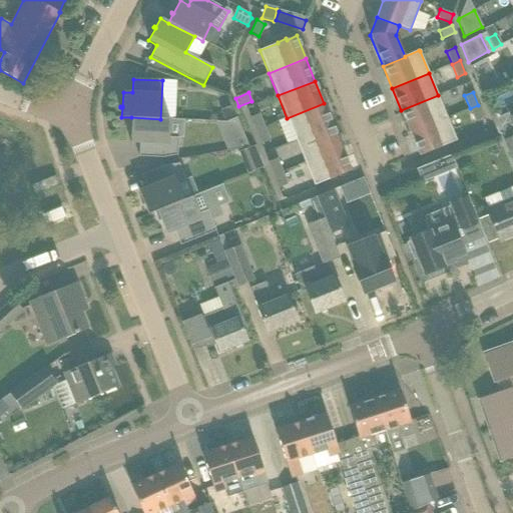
[(447,118),(438,95),(401,110),(410,133),(447,118)]
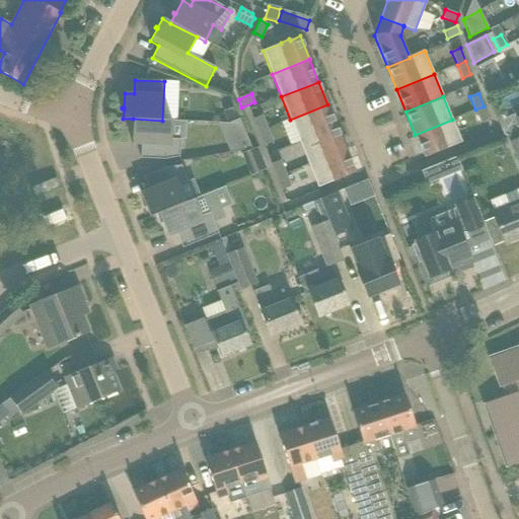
[(337,127),(327,104),(290,120),(299,142),(337,127)]
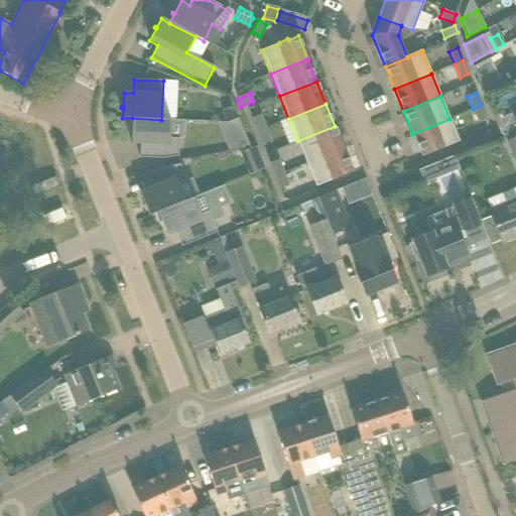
[(486,119),(481,106),(473,109),(478,122),(486,119)]
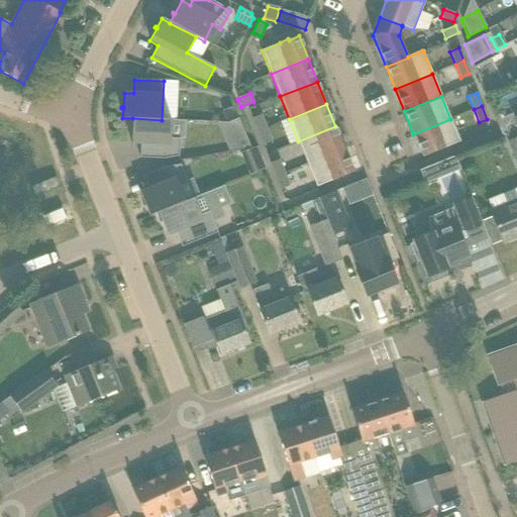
[(516,113),(506,116),(511,136),(516,134),(516,113)]
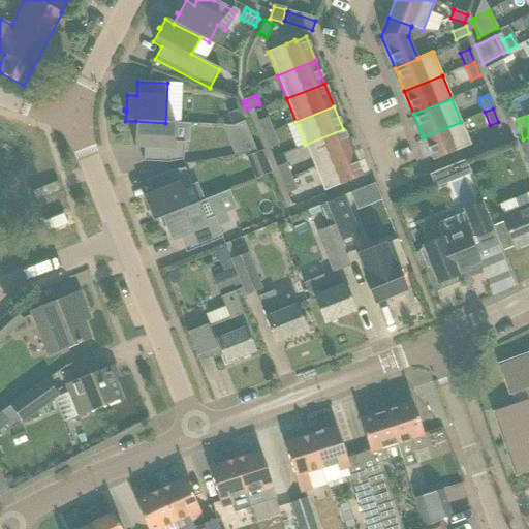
[(272,131),(267,118),(257,121),(262,134),(272,131)]
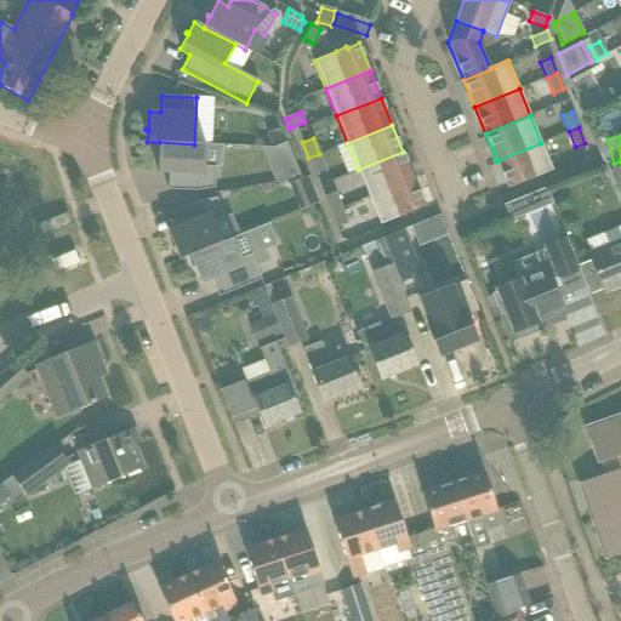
[(204,167),(205,151),(205,149),(205,144),(194,144),(159,142),(158,154),(157,154),(155,155),(158,155),(158,174),(169,174),(167,191),(195,192),(215,188),(215,167),(204,167)]
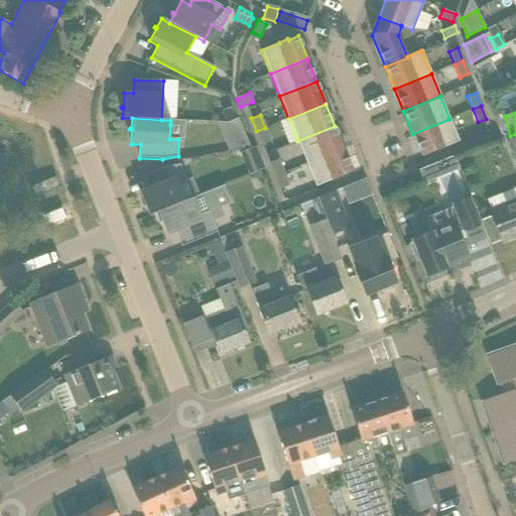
[(250,148),(238,118),(227,123),(238,150),(250,148)]
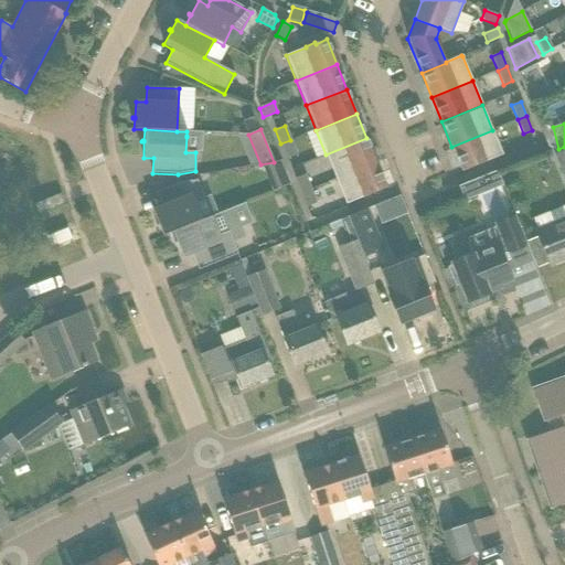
[(502,155),(492,130),(451,147),(461,172),(502,155)]
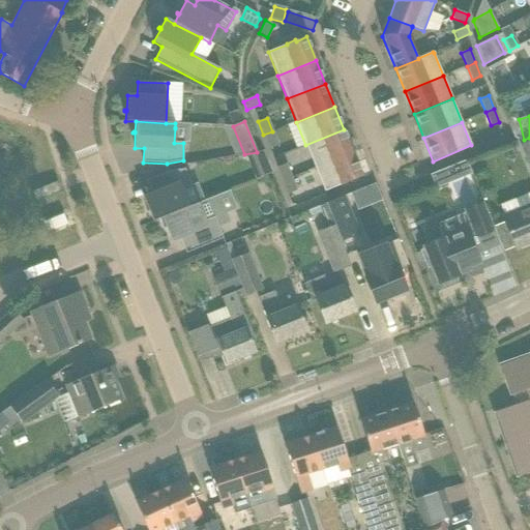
[(353,152),(344,129),(305,145),(315,168),(353,152)]
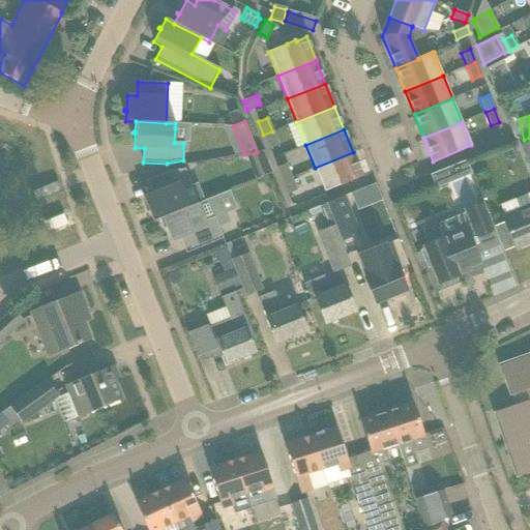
[(277,145),(272,131),(263,135),(269,148),(277,145)]
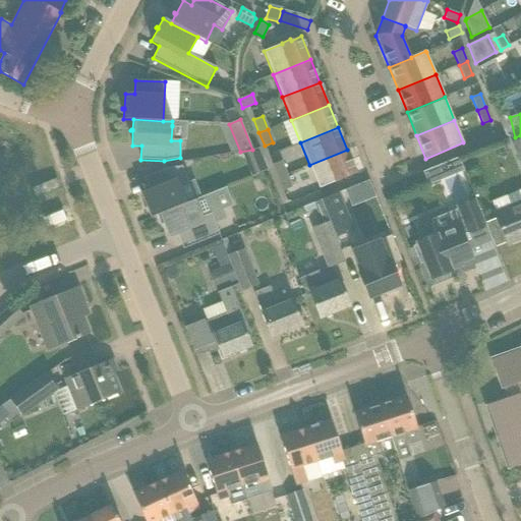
[(356,173),(347,150),(309,165),(319,188),(356,173)]
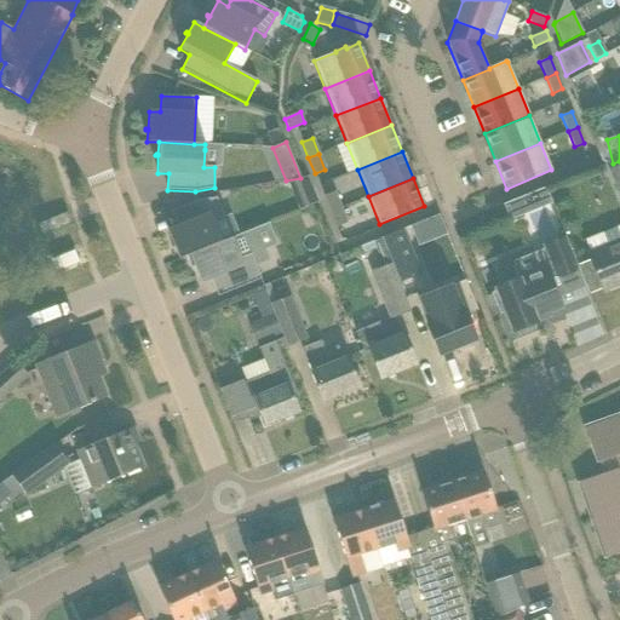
[(507,218),(509,220),(551,202),(545,188),(503,205),(503,206),(507,218)]
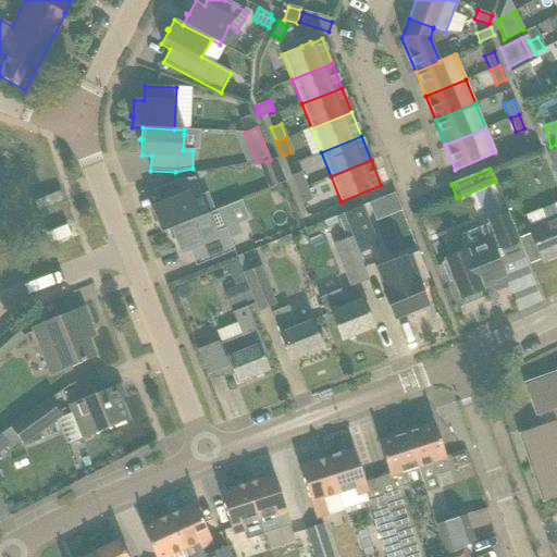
[(306,186),(300,173),(291,176),(296,190),(306,186)]
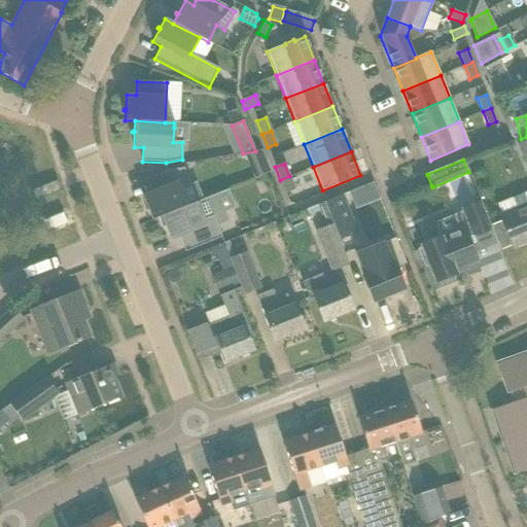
[(189,184),(182,165),(145,180),(150,192),(142,197),(147,210),(145,210),(146,212),(147,211),(151,220),(161,216),(188,206),(186,202),(181,188),(189,184)]
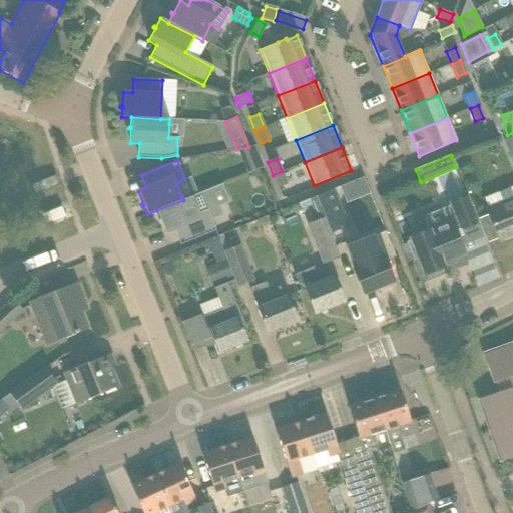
[(287,185),(282,171),(273,175),(278,188),(287,185)]
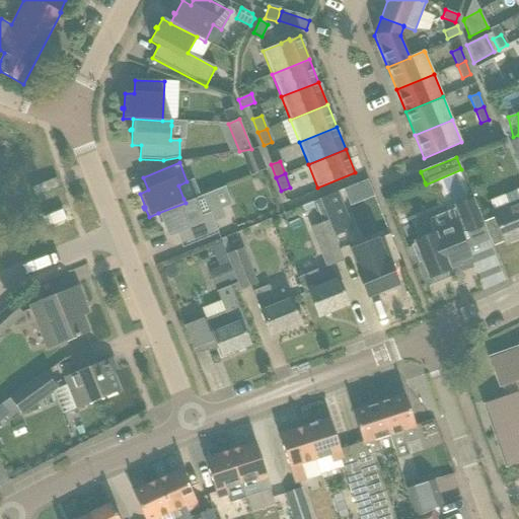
[(56,178),(31,189),(34,198),(59,188),(56,178)]
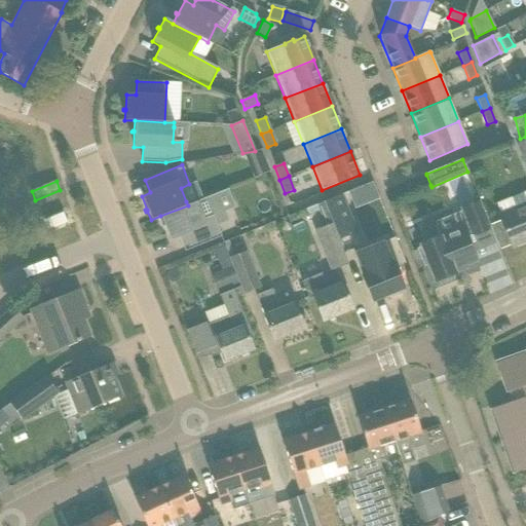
[(346,193),(353,210),(379,199),(372,183),(346,193)]
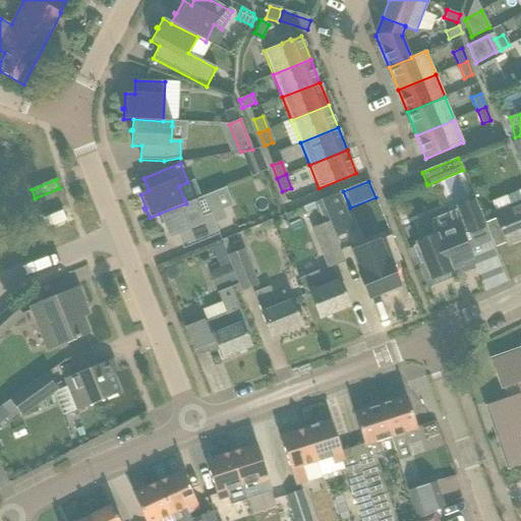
[(338,193),(320,200),(329,222),(333,232),(335,238),(353,231),(338,193)]
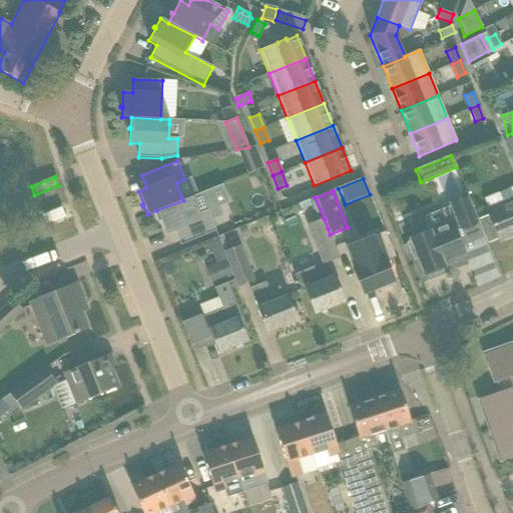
[(215,231),(206,210),(198,213),(192,200),(193,200),(191,196),(183,200),(156,210),(159,219),(158,220),(158,221),(160,221),(165,234),(173,231),(179,245),(215,231)]
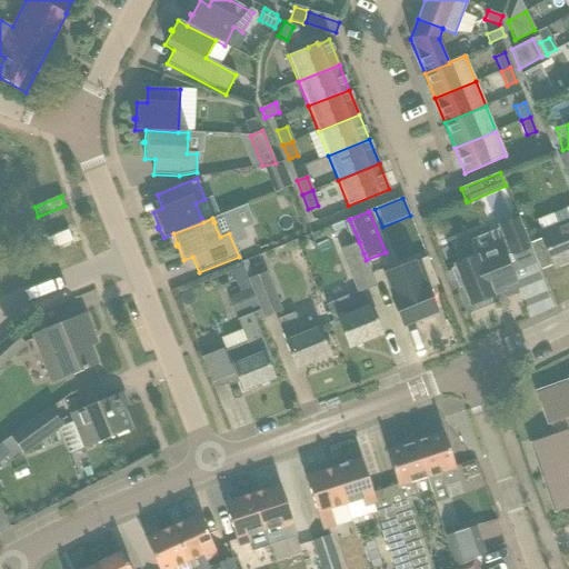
[(515,282),(505,257),(530,247),(518,218),(499,226),(501,229),(493,232),(500,248),(476,258),(476,257),(453,266),(455,268),(450,269),(458,289),(462,287),(470,306),(475,303),(476,307),(488,301),(487,299),(492,297),(490,292),(515,282)]
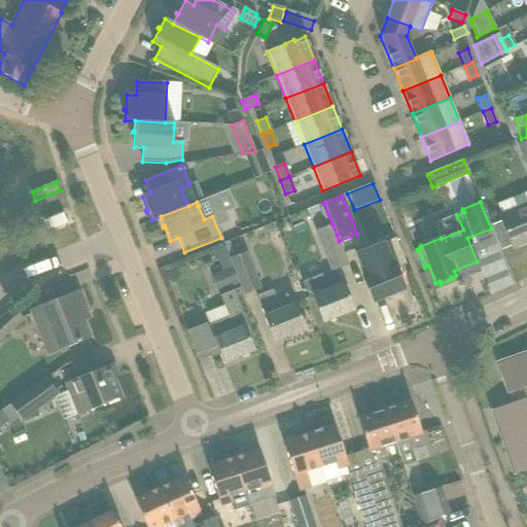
[(526,205),(500,217),(513,247),(526,241),(526,205)]
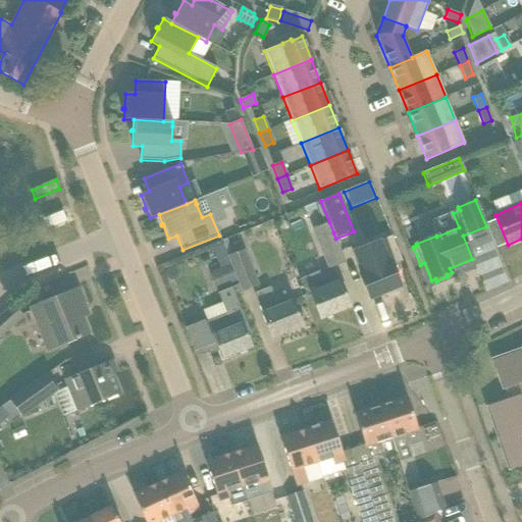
[(311,229),(327,269),(345,262),(342,253),(335,239),(333,232),(329,222),(311,229)]
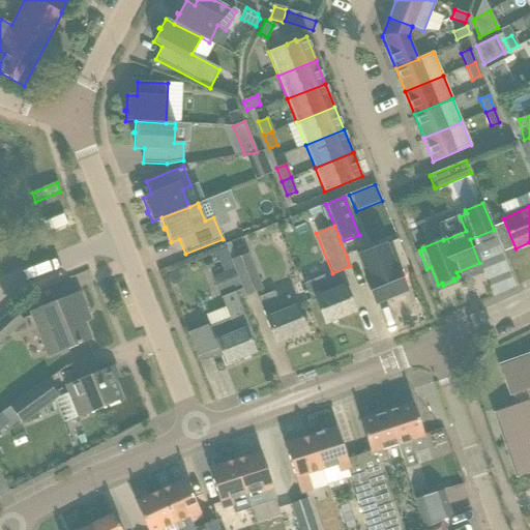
[(398,239),(357,256),(365,276),(364,276),(375,304),(407,291),(398,269),(408,265),(398,239)]
